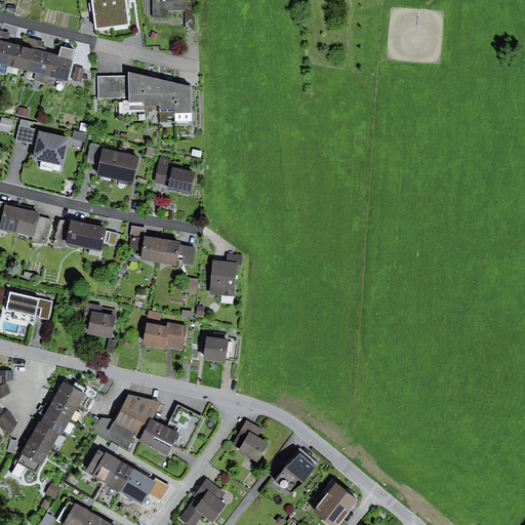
[(108,0),(90,0),(92,7),(95,31),(113,29),(108,0)]
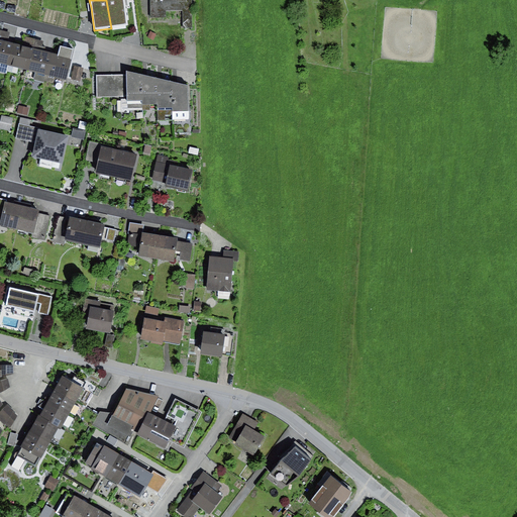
[(123,0),(106,0),(111,28),(127,26),(124,3),(123,0)]
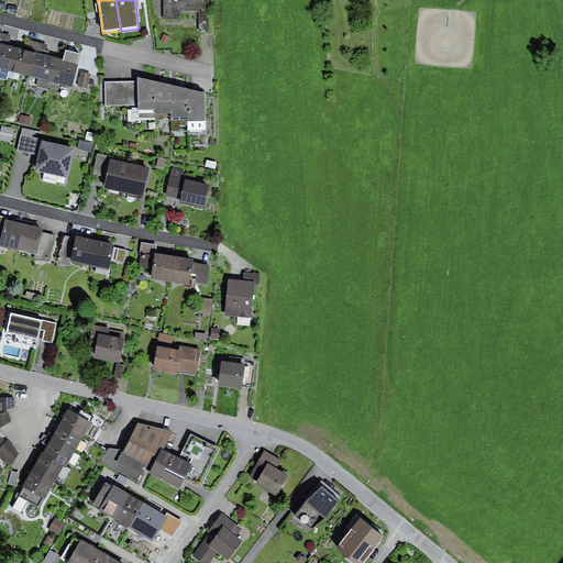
[(163,0),(163,22),(181,22),(181,12),(199,12),(199,32),(210,32),(209,0),(163,0)]
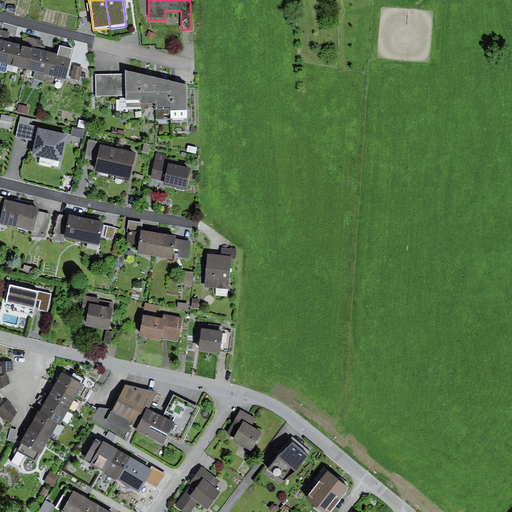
[(0,30),(0,63),(9,66),(15,43),(8,41),(10,33),(0,30)]
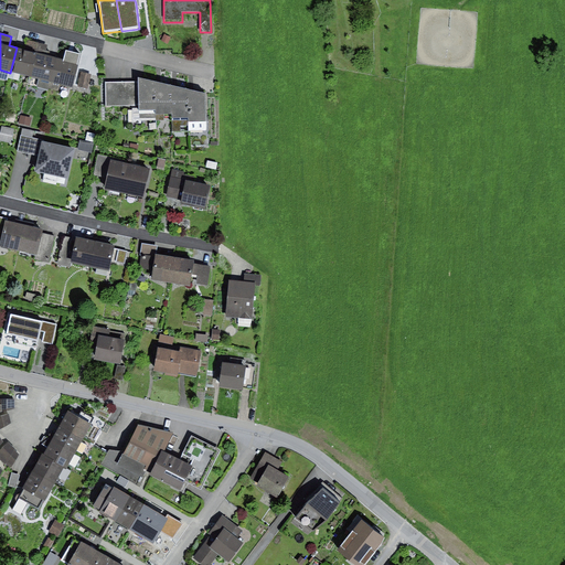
[(164,34),(161,41),(167,44),(170,38),(164,34)]
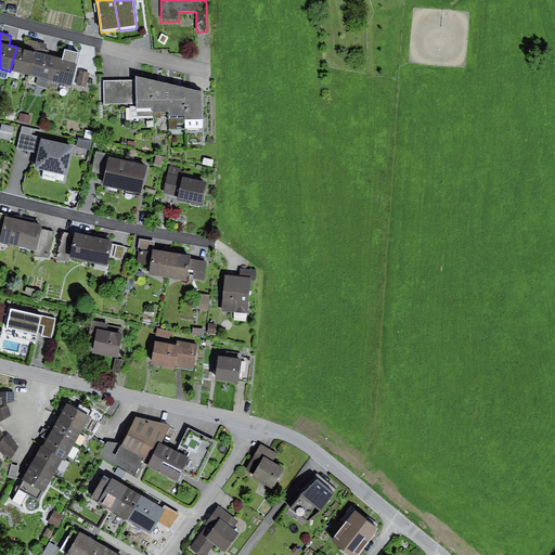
[(25,49),(16,47),(10,72),(30,77),(40,42),(27,39),(25,49)]
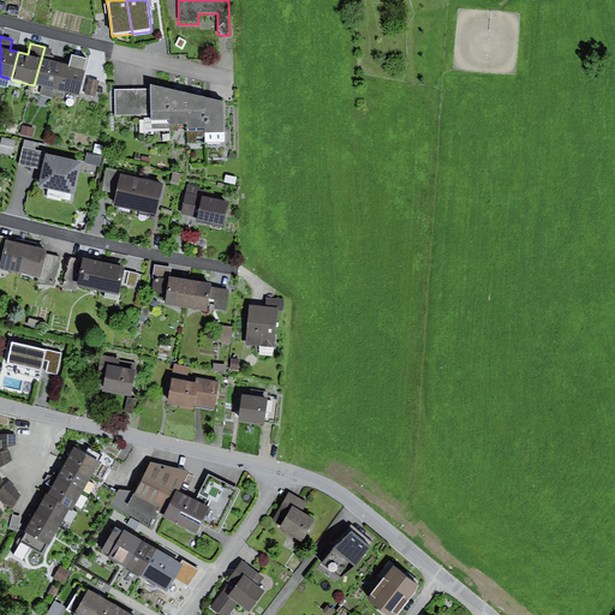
[(52,49),(45,47),(34,85),(55,91),(63,65),(49,61),(52,49)]
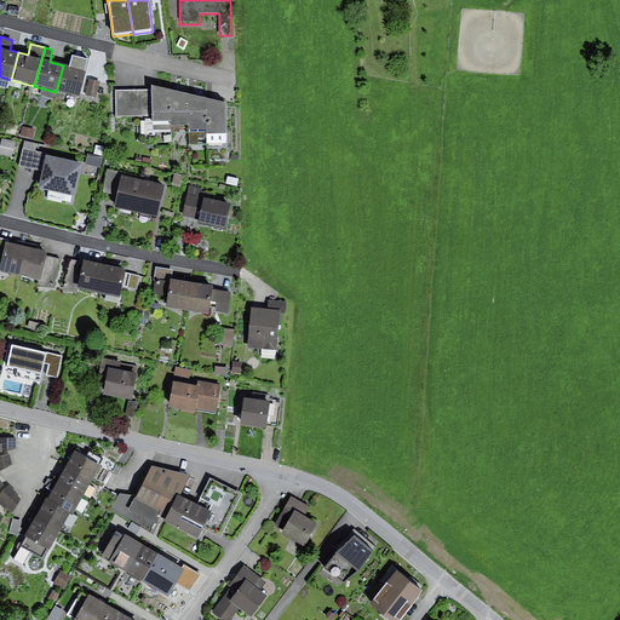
[(65,93),(78,97),(87,61),(73,57),(70,67),(63,65),(56,92),(55,98),(64,101),(65,93)]
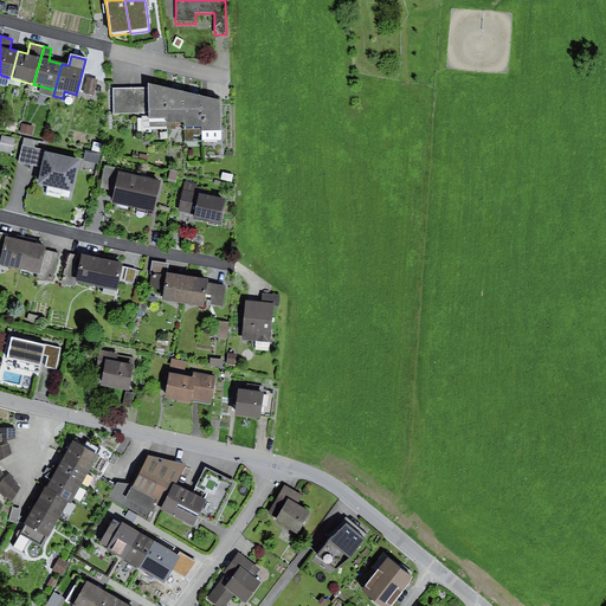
[(98,81),(88,78),(83,94),(94,97),(98,81)]
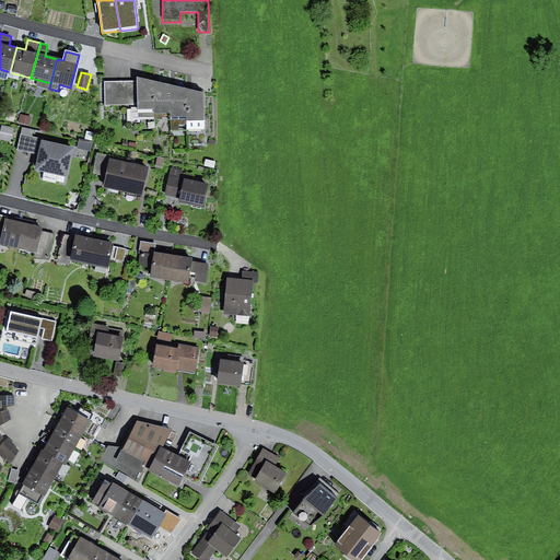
[(154,111),(153,82),(137,78),(138,82),(138,105),(138,112),(154,111)]
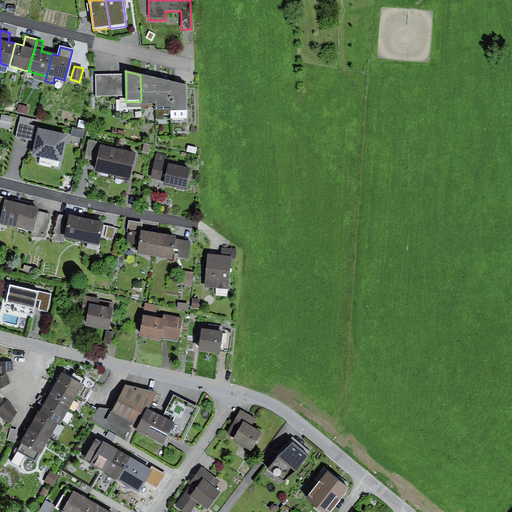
[(126,75),(96,75),(96,96),(126,96),(126,75)]
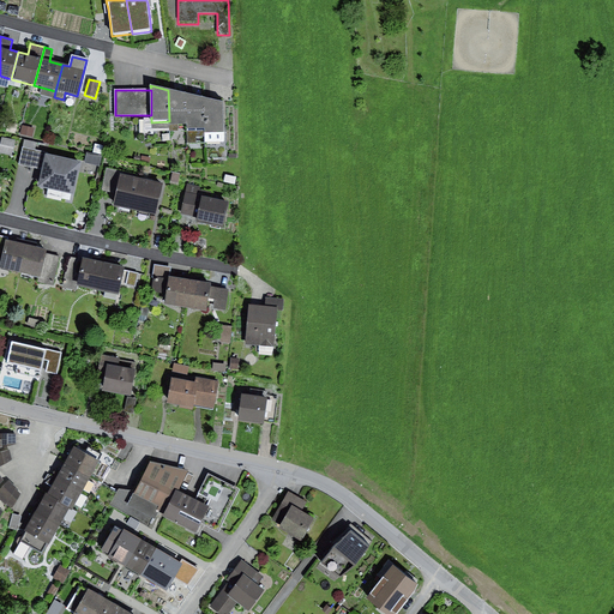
[(169,126),(187,125),(186,94),(168,90),(169,121),(169,126)]
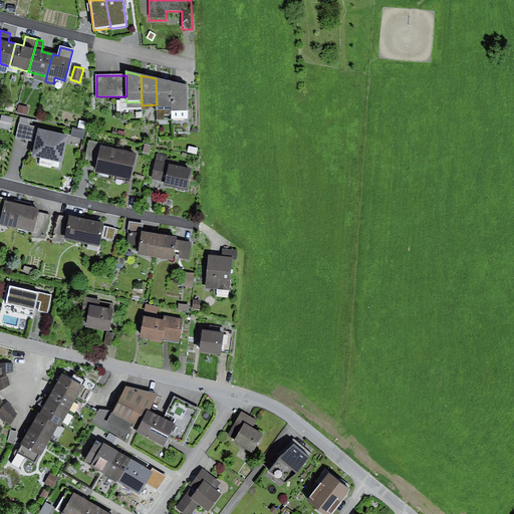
[(157,107),(172,107),(170,82),(156,78),(157,104),(157,107)]
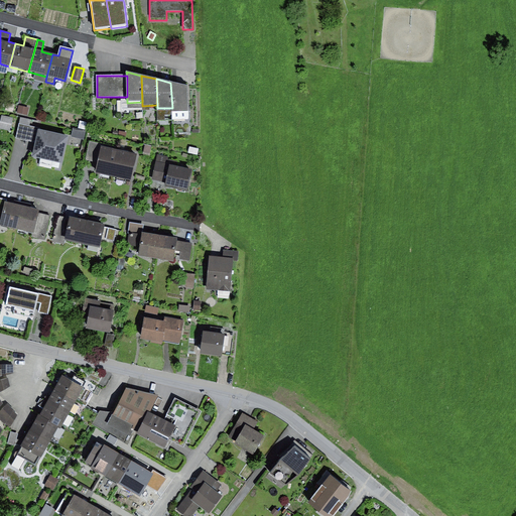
[(187,87),(170,83),(172,108),(172,112),(188,112),(187,87)]
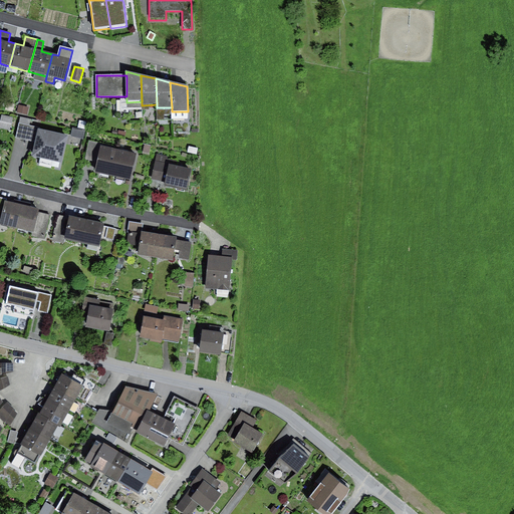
[(74,92),(65,97),(69,105),(78,100),(74,92)]
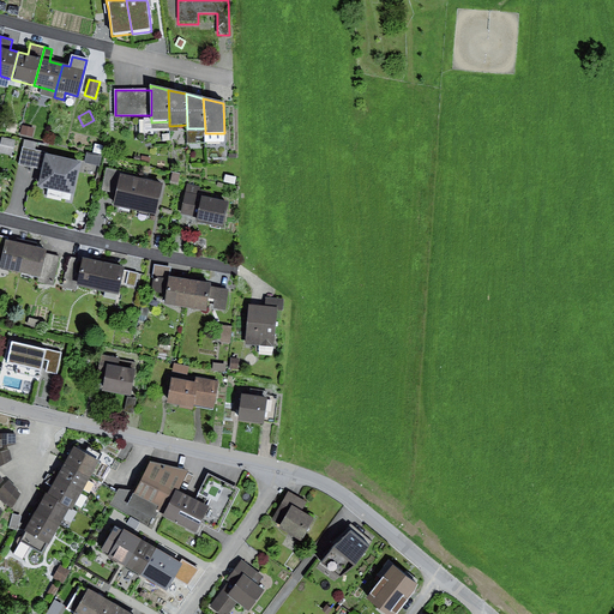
[(18,125),(10,122),(7,131),(16,133),(18,125)]
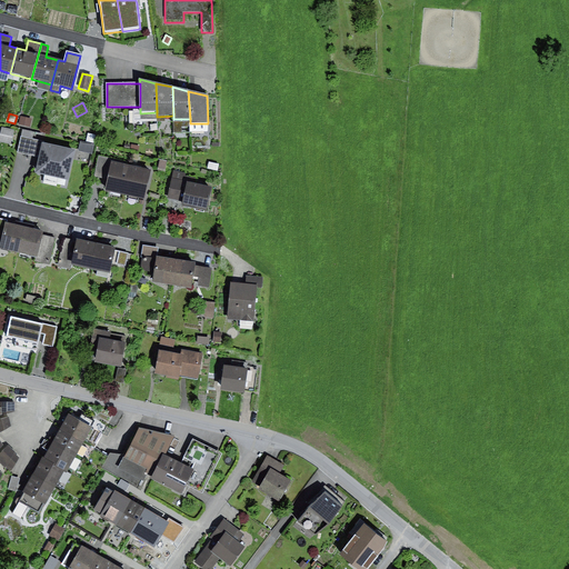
[(38,122),(29,120),(27,128),(36,130),(38,122)]
